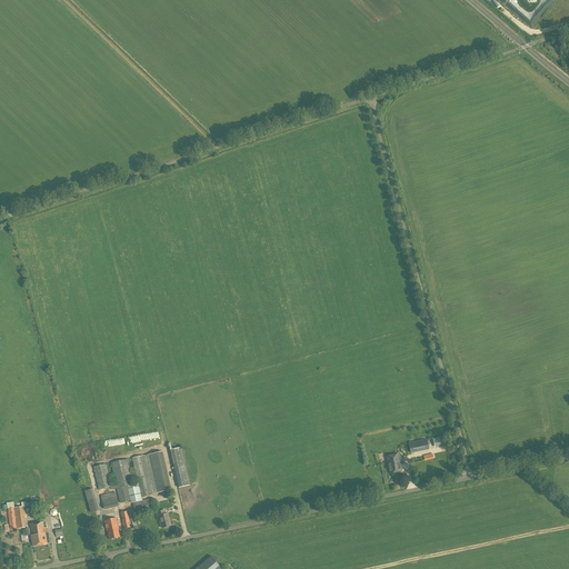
[(411,453),(447,446),(445,436),(409,443),(411,453)]
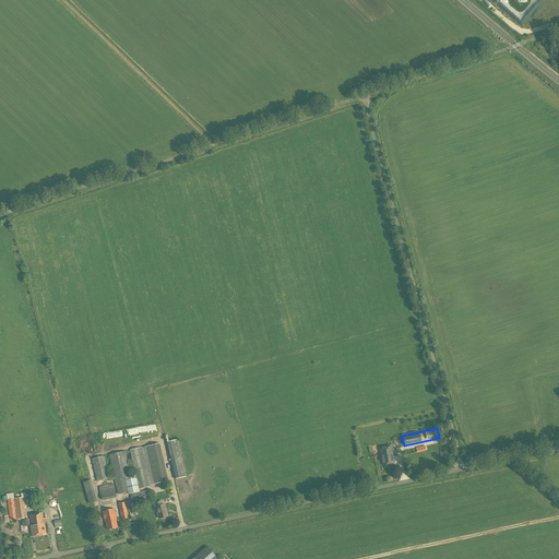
[(175,479),(187,477),(178,439),(167,442),(175,479)]
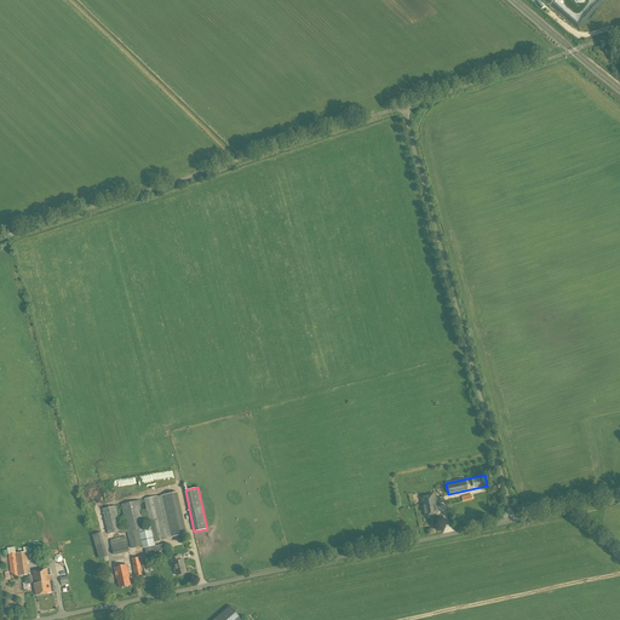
[(187,534),(177,492),(161,495),(158,497),(156,497),(144,499),(149,523),(144,524),(139,500),(121,505),(126,527),(120,528),(115,506),(102,509),(108,534),(120,532),(121,534),(127,533),(131,549),(142,546),(143,549),(144,549),(147,558),(166,555),(164,544),(155,546),(155,543),(167,540),(166,539),(187,534)]
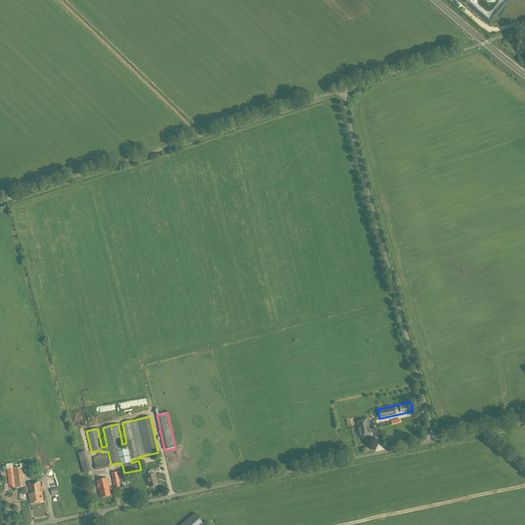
[(368,421),(368,419),(356,422),(358,431),(359,431),(360,437),(370,435),(368,425),(371,423),(371,420),(368,421)]
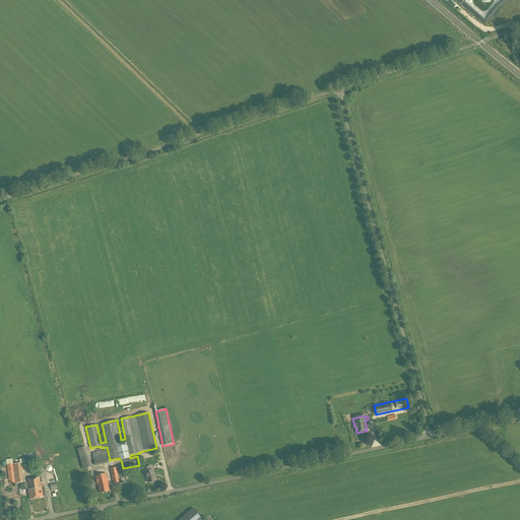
[(84,447),(77,449),(82,468),(89,467),(84,447)]
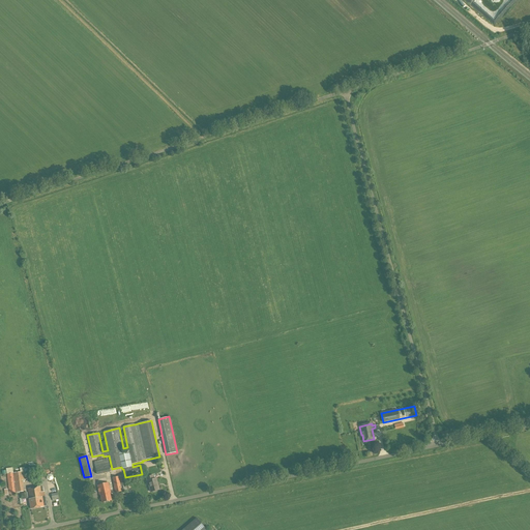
[(97,475),(111,472),(109,465),(110,465),(108,459),(94,462),(97,475)]
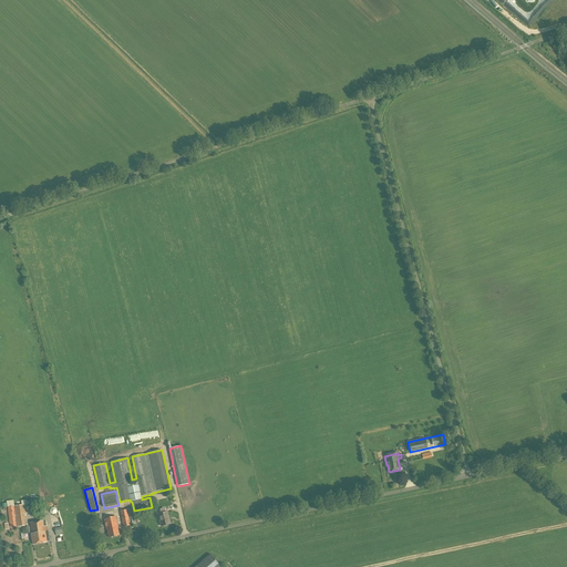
[(27,507),(26,501),(14,502),(14,506),(8,507),(10,528),(26,526),(23,514),(28,514),(27,507)]
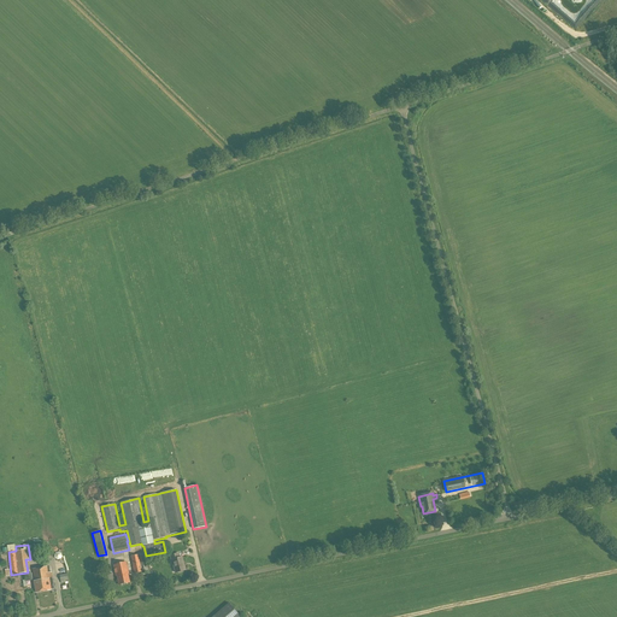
[(147,565),(145,553),(130,557),(134,574),(148,571),(151,571),(150,565),(147,565)]
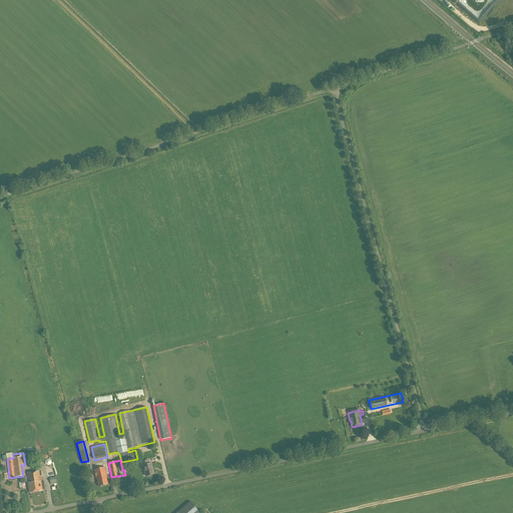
[(149,464),(148,461),(141,462),(142,466),(143,466),(146,477),(154,474),(151,464),(149,464)]
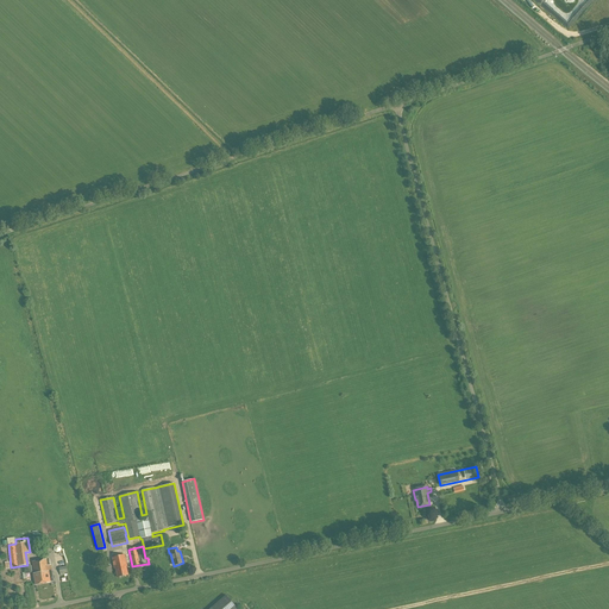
[(129,575),(126,566),(124,556),(112,558),(115,569),(118,577),(129,575)]
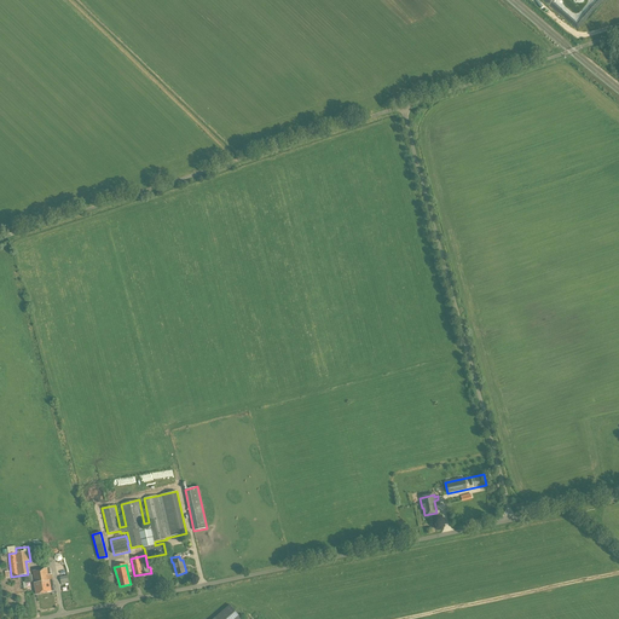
[(42,584),(50,583),(47,568),(33,571),(35,588),(36,595),(45,594),(44,586),(42,584)]
